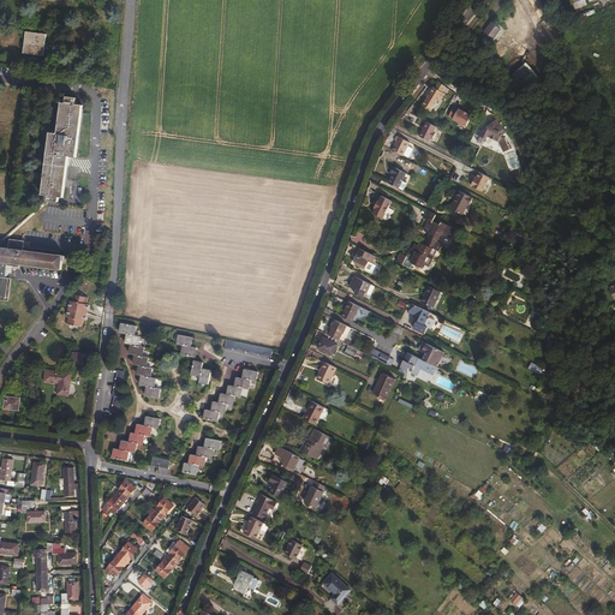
[(501,28),(493,22),(485,31),(494,37),(501,28)]
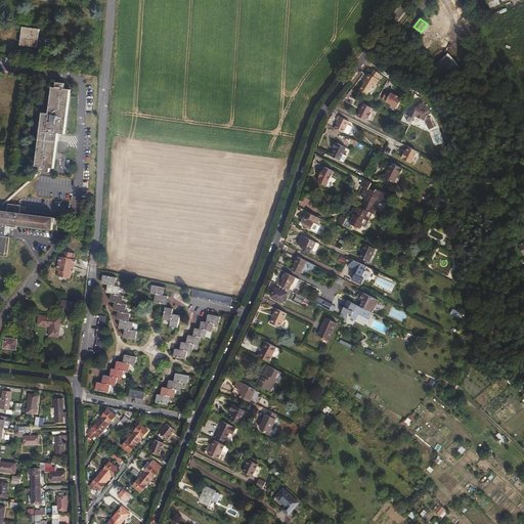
[(24,28),(20,45),(38,47),(40,35),(40,30),(24,28)]
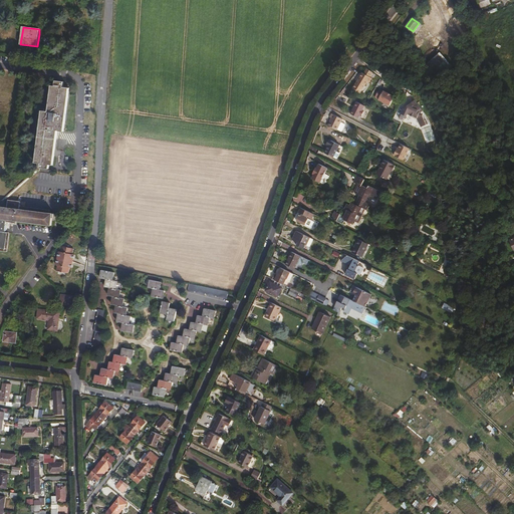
[(440,52),(426,65),(438,78),(452,65),(440,52)]
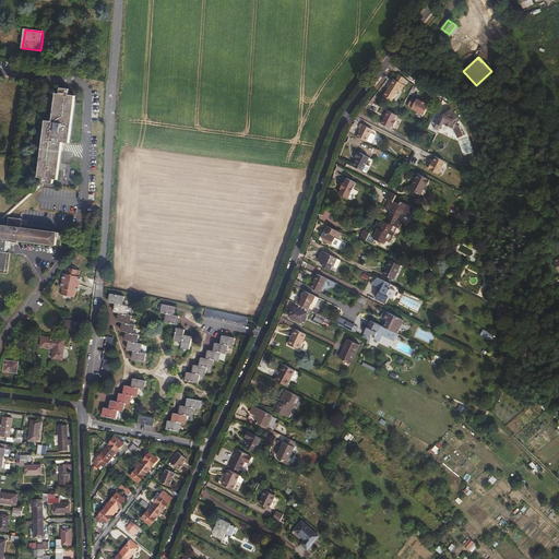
[(405,76),(400,72),(396,78),(395,76),(385,94),(392,98),(401,86),(402,87),(405,83),(402,81),(405,76)]
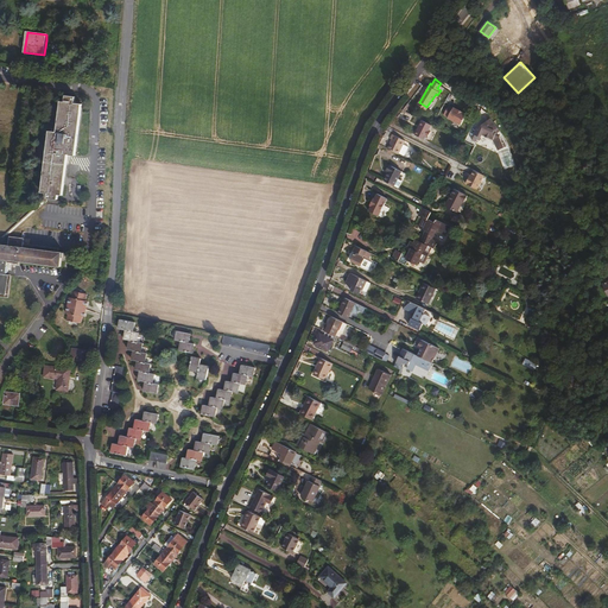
[(62,101),(59,118),(57,132),(50,131),(42,194),(44,194),(49,194),(48,198),(58,200),(58,195),(63,196),(68,154),(76,156),(81,125),(83,103),(76,103),(76,97),(67,96),(65,102),(62,101)]
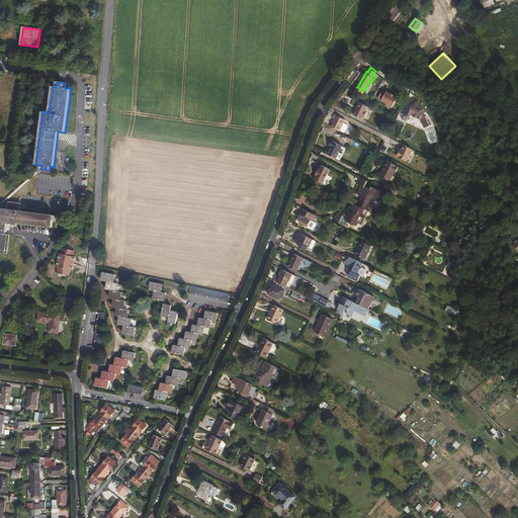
[(386,90),(383,88),(379,96),(383,98),(382,98),(395,104),(399,95),(395,93),(396,93),(392,91),(391,91),(387,89),(386,90)]
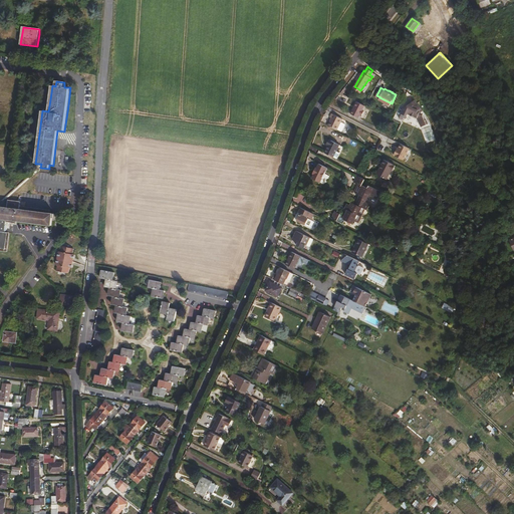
[(406,107),(400,117),(403,119),(404,117),(406,118),(409,113),(412,114),(413,116),(415,116),(418,117),(424,125),(429,121),(424,113),(420,112),(421,110),(419,109),(420,108),(422,106),(421,104),(417,100),(415,98),(407,106),(407,107),(406,107)]
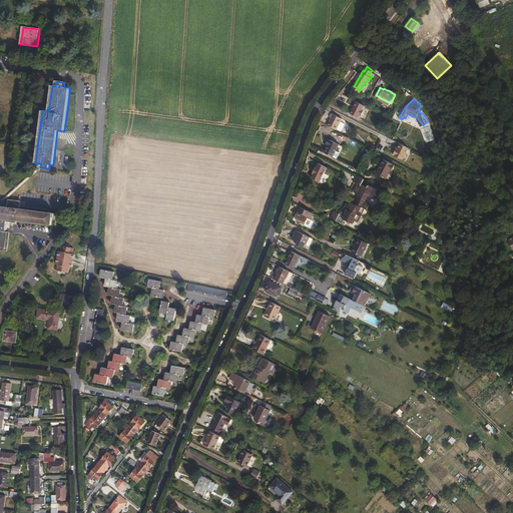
[(364,106),(356,102),(350,114),(358,118),(360,115),(361,115),(363,111),(362,110),(364,106)]
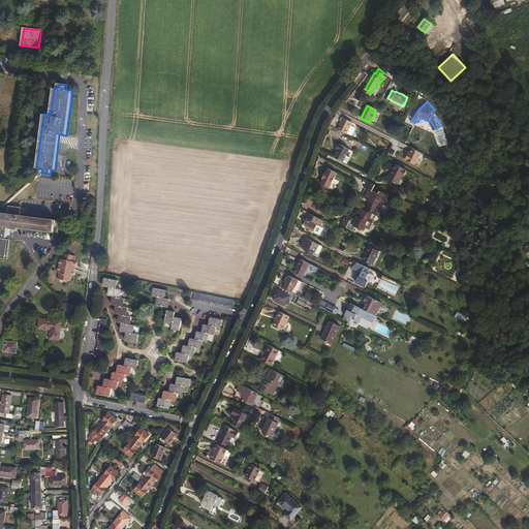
[(354,122),(343,116),(341,120),(342,120),(338,128),(348,133),(354,122)]
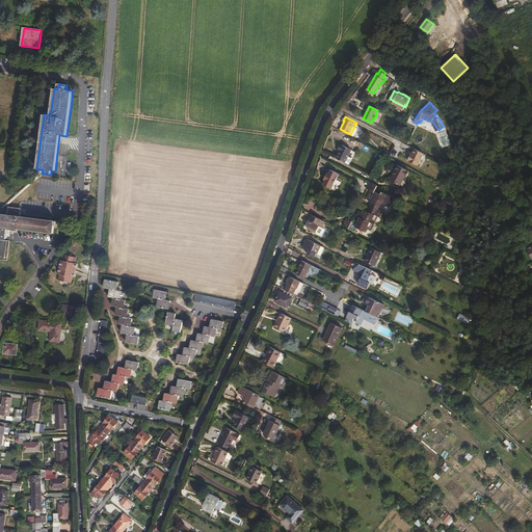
[(342,149),(337,157),(346,162),(352,149),(344,144),(344,145),(342,144),(340,148),(342,149)]
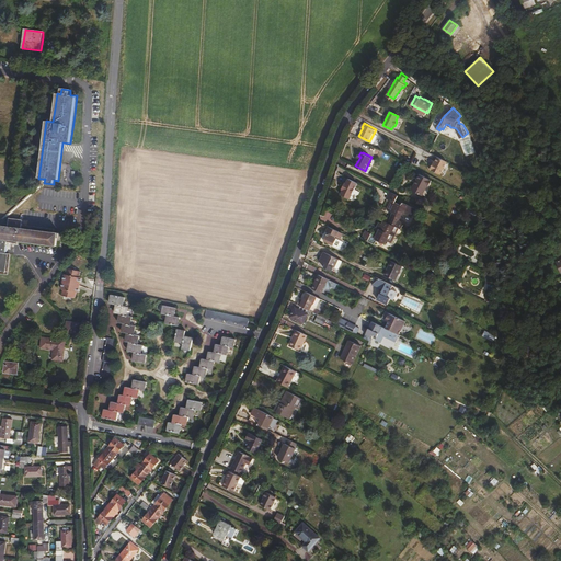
[(442,173),(448,161),(439,157),(437,161),(435,160),(432,168),(442,173)]
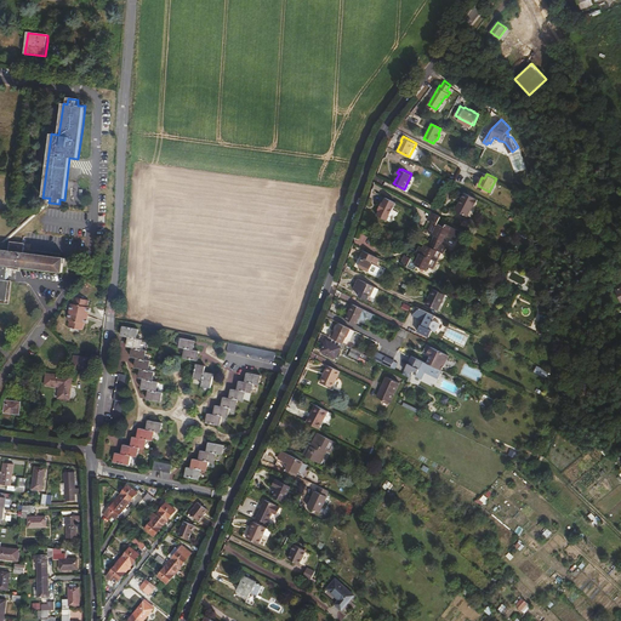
[(457,209),(468,215),(474,204),(476,205),(479,199),(466,192),(457,209)]
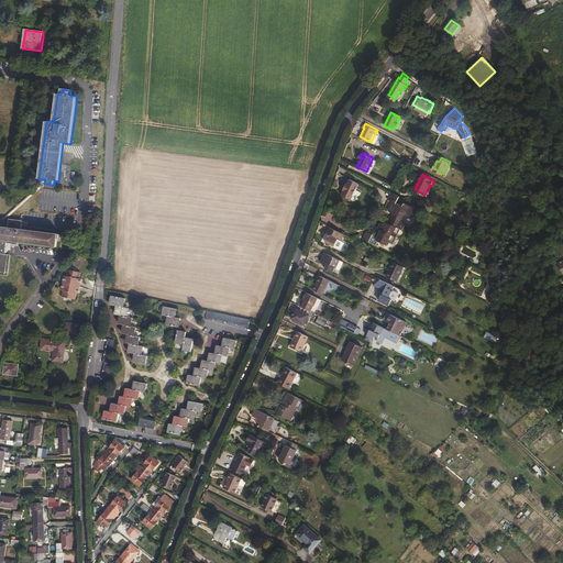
[(45,179),(41,179),(41,185),(0,220),(0,223),(0,227),(3,228),(3,222),(44,187),(44,184),(45,179)]
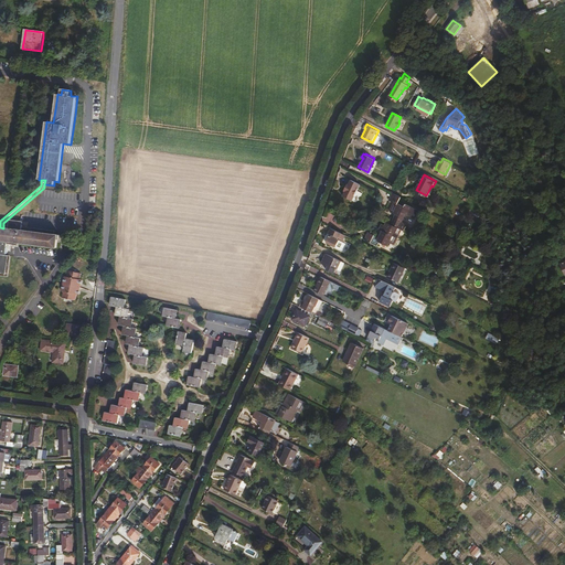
[(359,185),(350,180),(348,184),(347,183),(343,191),(344,192),(342,195),(351,201),(359,185)]
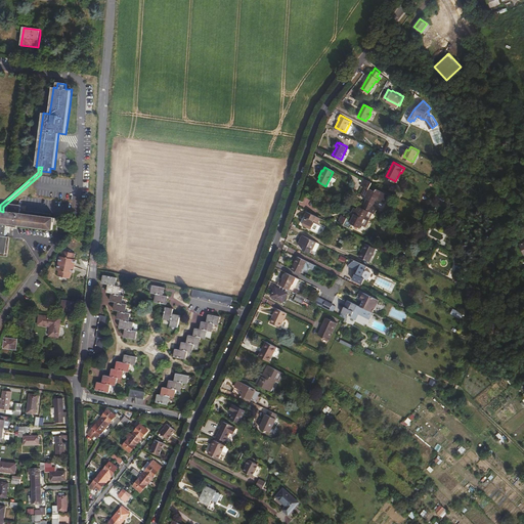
[(374,213),(375,213),(378,208),(373,206),(377,198),(385,202),(388,194),(376,187),(374,190),(369,187),(373,182),(365,178),(361,185),(366,187),(362,195),(367,199),(362,207),(374,213)]
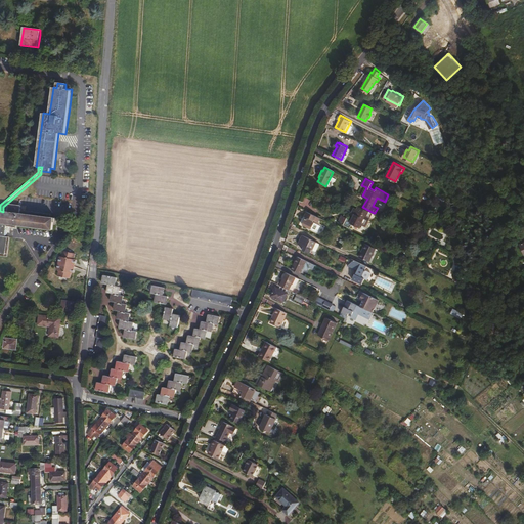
[(3,212),(0,211),(0,256),(7,257),(9,238),(4,237),(6,235),(7,231),(5,228),(7,228),(7,224),(53,230),(54,222),(55,222),(56,218),(50,218),(50,214),(20,211),(22,206),(8,204),(7,212),(3,212)]
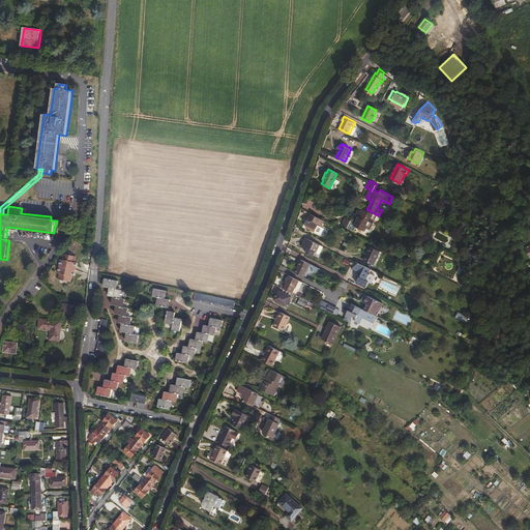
[(366,209),(363,208),(362,210),(359,209),(356,214),(359,216),(356,222),(347,217),(344,225),(355,230),(357,227),(364,230),(366,227),(371,229),(378,215),(366,209)]
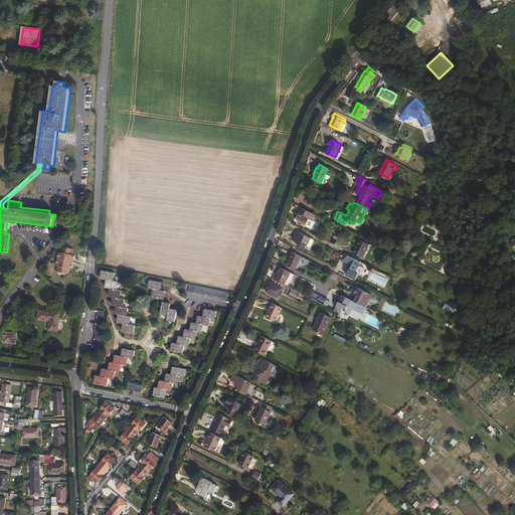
[(316,214),(303,207),(301,212),(302,213),(299,220),(307,224),(311,217),(314,218),(316,214)]
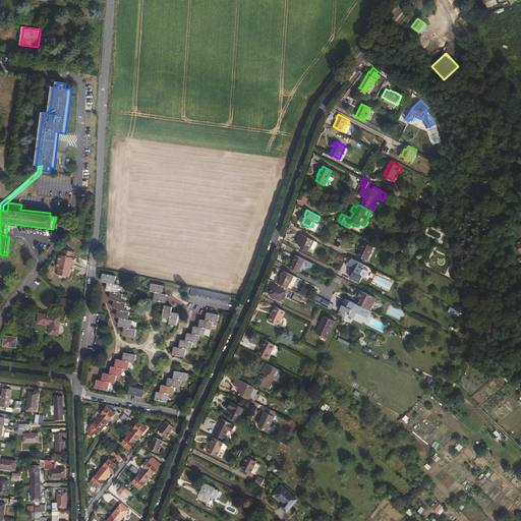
[(315,240),(302,234),(297,243),(303,245),(302,248),(308,252),(310,247),(311,248),(315,240)]
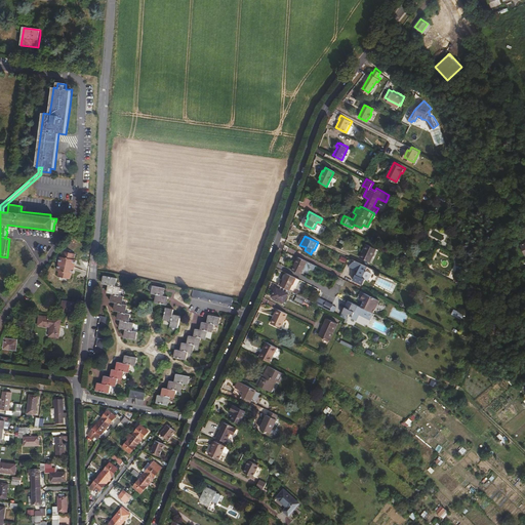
[(524,243),(524,244),(514,248),(516,251),(522,248),(522,246),(524,245),(524,247),(523,248),(524,250),(524,243)]
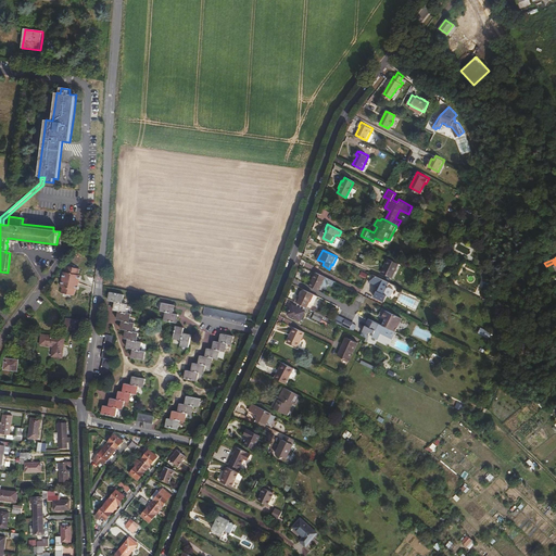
[(400,264),(389,258),(382,273),(392,278),(400,264)]
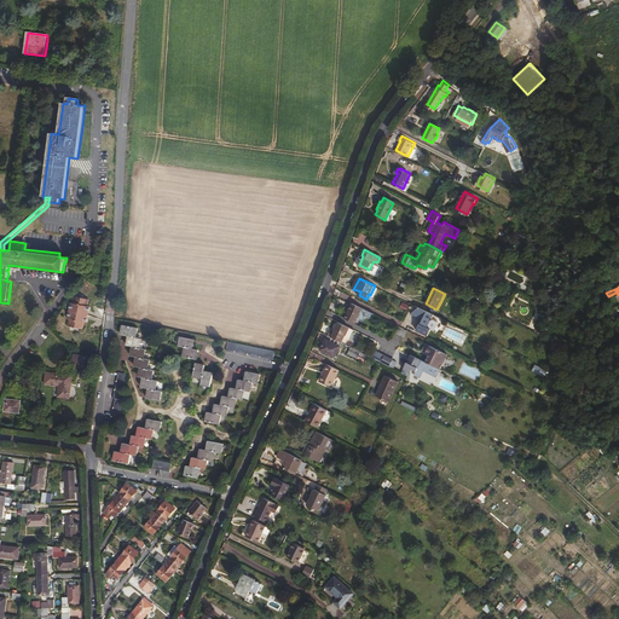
[(608,296),(606,293),(596,298),(602,311),(609,307),(606,298),(608,296)]
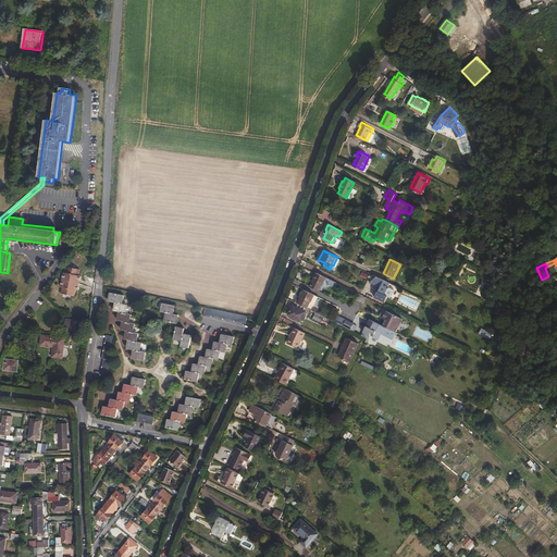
[(554,263),(547,267),(551,275),(556,272),(556,270),(556,267),(554,263)]
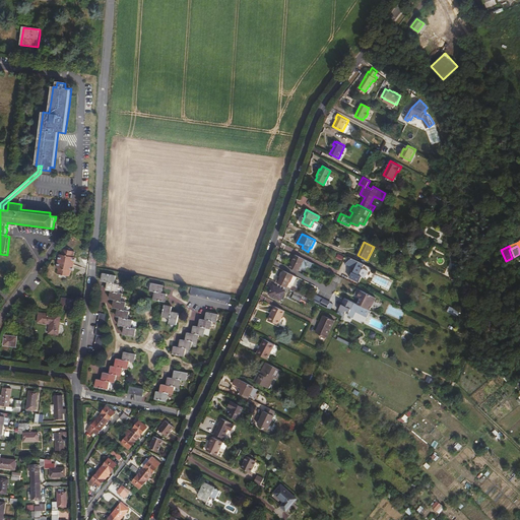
[(57,262),(73,264),(73,261),(72,260),(72,257),(73,252),(61,250),(60,256),(58,255),(57,262)]
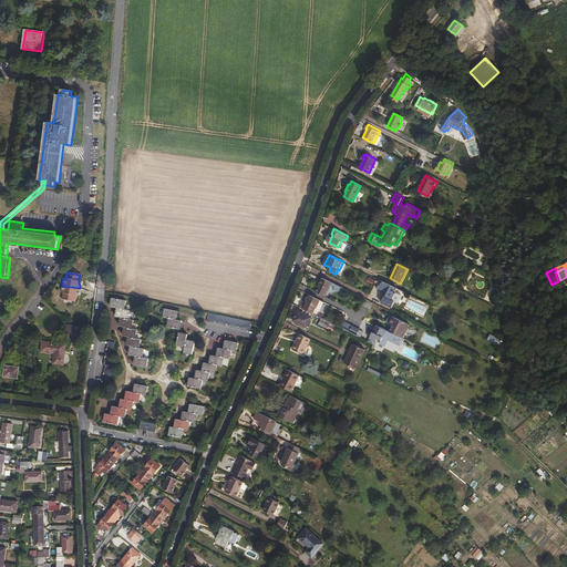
[(317,291),(327,297),(333,282),(323,278),(317,291)]
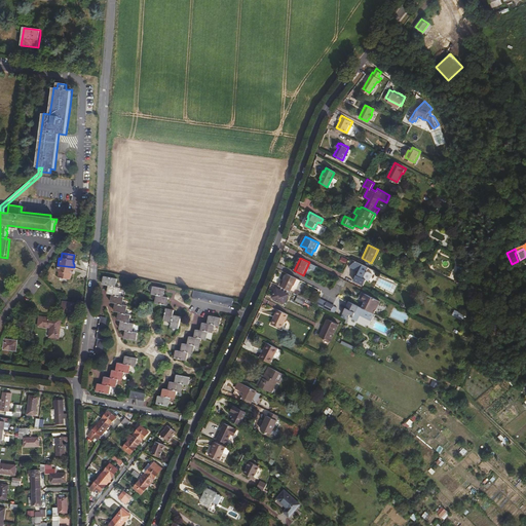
[(368,271),(369,267),(353,260),(350,267),(360,271),(358,275),(354,280),(365,286),(367,280),(369,282),(373,273),(368,271)]
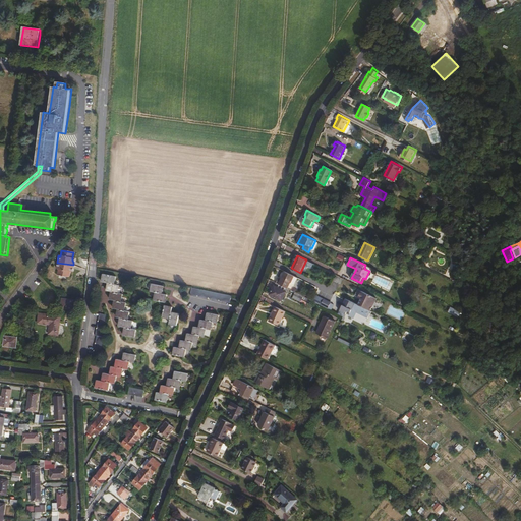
[(70,269),(72,269),(73,265),(57,263),(56,270),(58,270),(57,276),(69,277),(70,272),(70,269)]
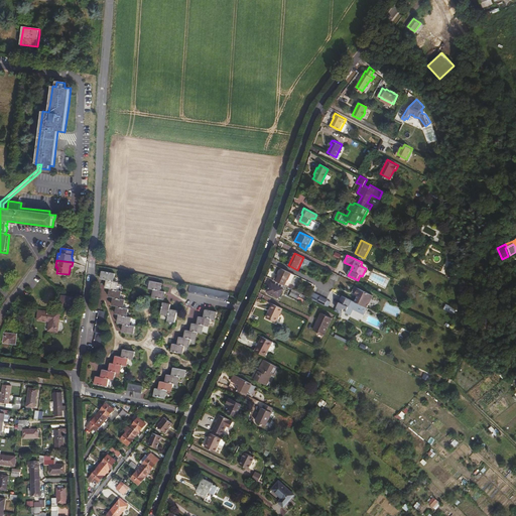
[(285,286),(292,273),(283,269),(279,277),(277,275),(274,280),(285,286)]
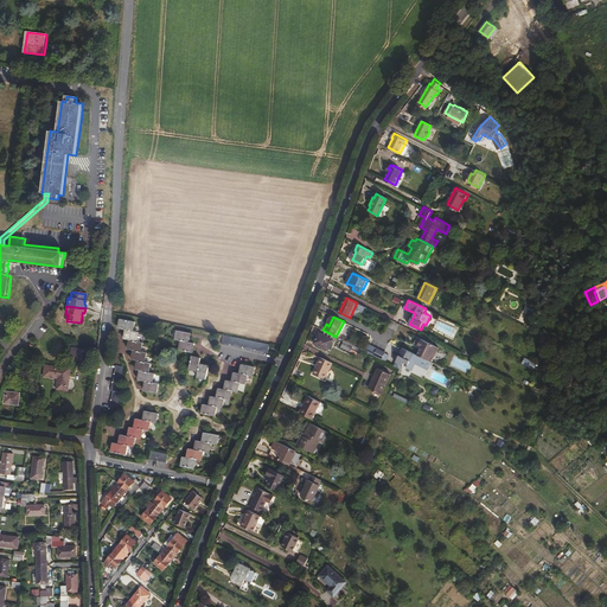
[(158,393),(159,383),(154,382),(155,374),(149,372),(151,363),(146,362),(147,353),(142,352),(144,343),(138,342),(140,332),(134,331),(135,321),(121,319),(120,327),(127,330),(126,338),(131,339),(129,349),(134,350),(133,359),(139,360),(136,369),(141,370),(139,379),(146,381),(145,390),(158,393)]
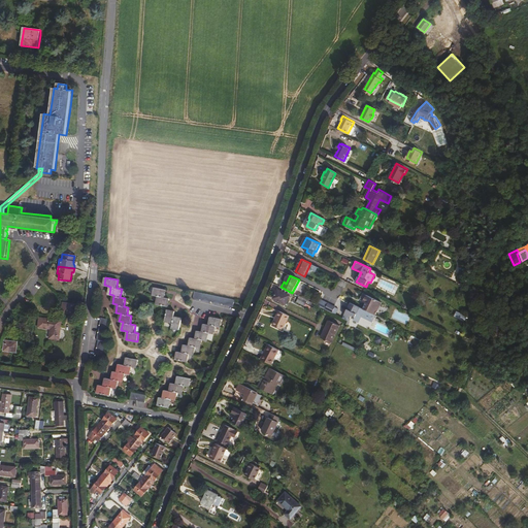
[(281,287),(279,287),(273,298),(286,304),(292,293),(281,287)]
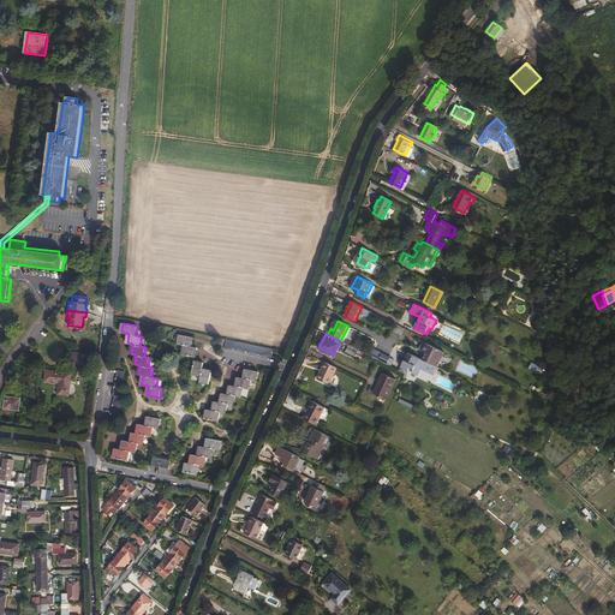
[(184,345),(181,354),(196,357),(198,348),(191,347),(193,338),(180,335),(178,344),(184,345)]
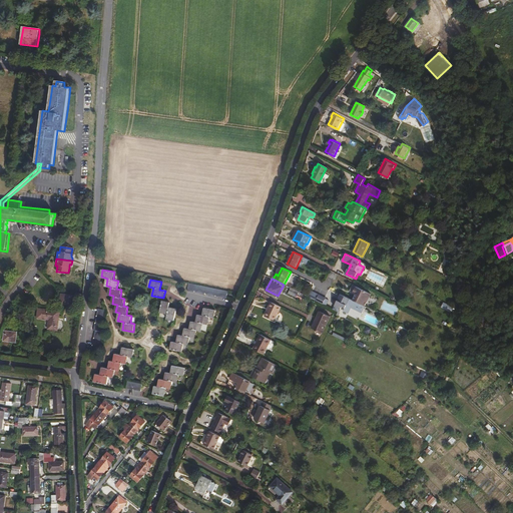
[(229,291),(189,283),(187,290),(227,298),(229,291)]
